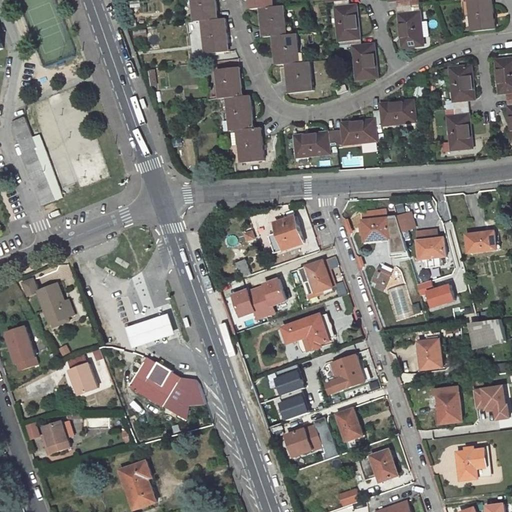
[(193,0),(196,22),(202,22),(217,20),(216,7),(214,0),(193,0)]
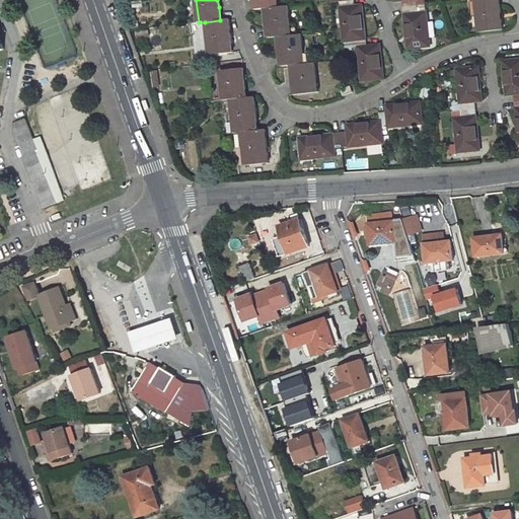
[(250,0),(251,8),(262,7),(273,6),(272,0),(250,0)]
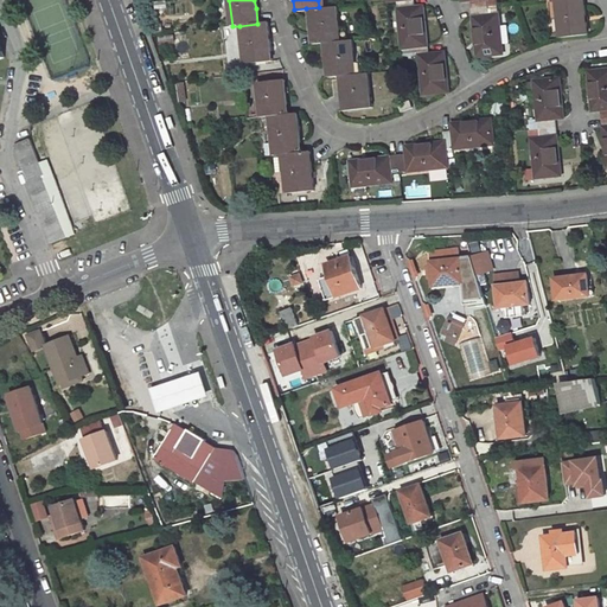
[(555,0),(560,34),(583,31),(580,0),(555,0)]
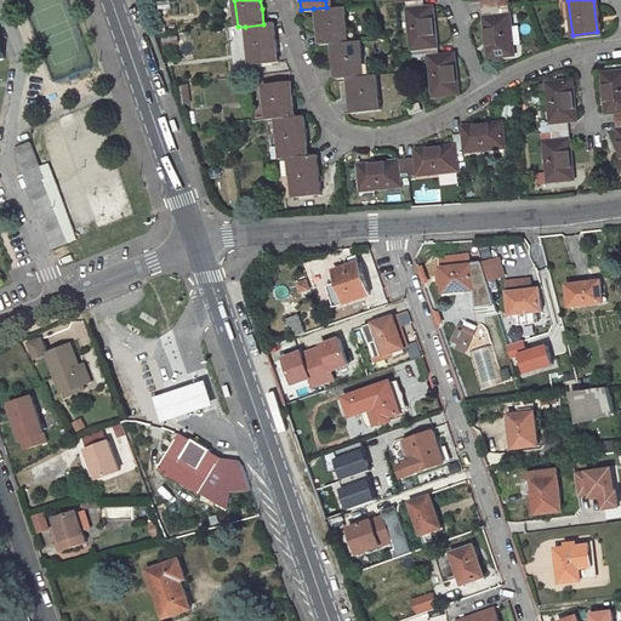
[(434,43),(431,4),(421,5),(404,7),(409,46),(419,45),(434,43)]
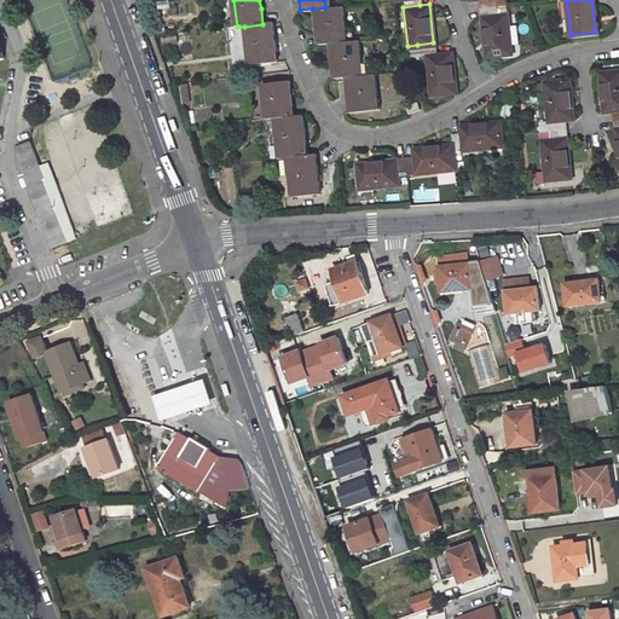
[(479,5),(480,16),(497,15),(496,4),(479,5)]
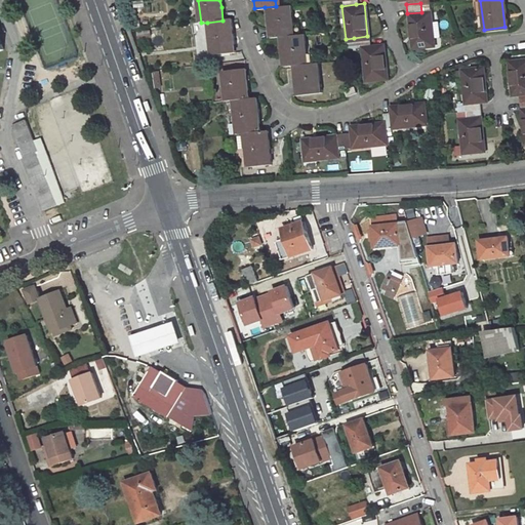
[(289,35),(285,5),(276,6),(265,7),(269,37),(278,36),(289,35)]
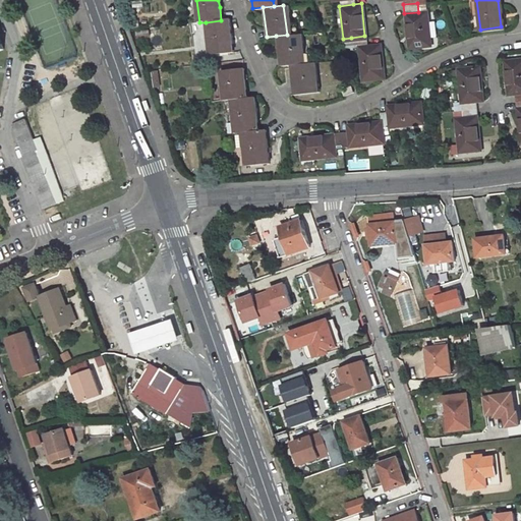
[(428,44),(424,11),(418,12),(404,13),(408,46),(428,44)]
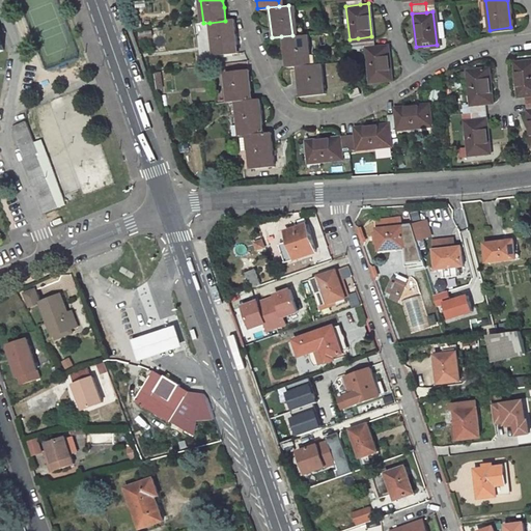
[(210,23),(214,55),(236,53),(232,20),(225,21),(210,23)]
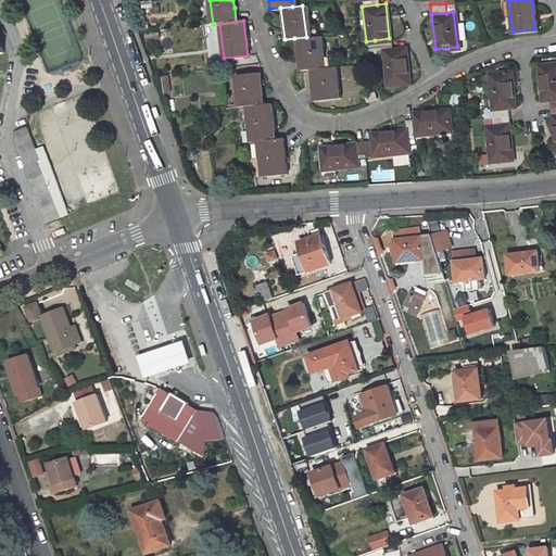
[(321,67),(317,36),(306,37),(294,38),(299,70),(308,68),(321,67)]
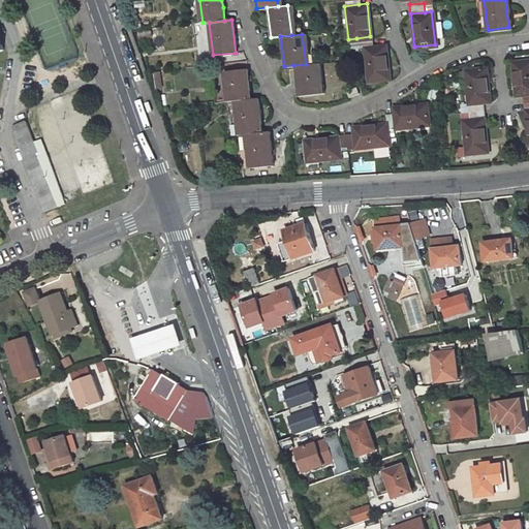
[(364,47),(371,45),(370,36),(356,38),(358,47),(364,47)]
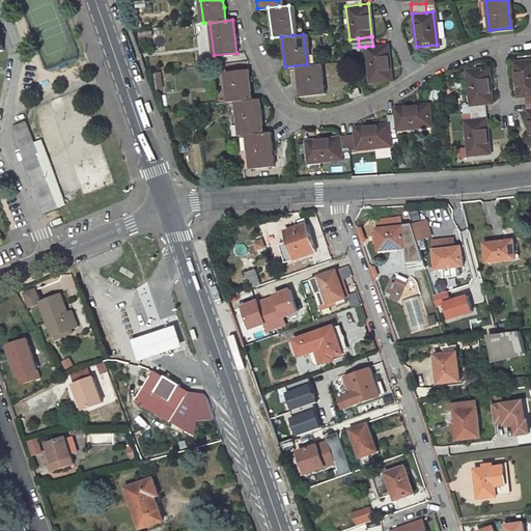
[(390,77),(387,46),(387,44),(372,46),(365,47),(369,80),(390,77)]
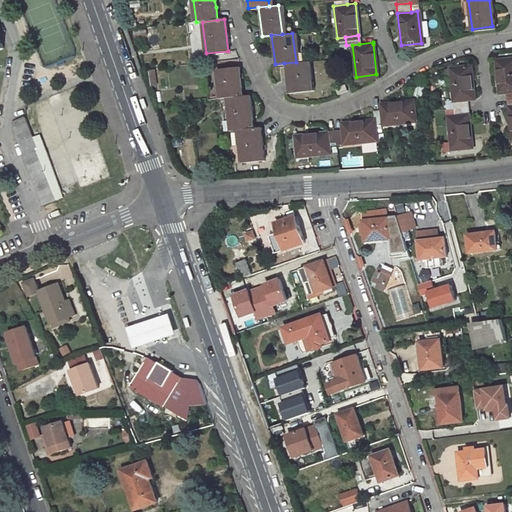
[(511,52),(494,55),(498,88),(505,87),(511,86),(511,52)]
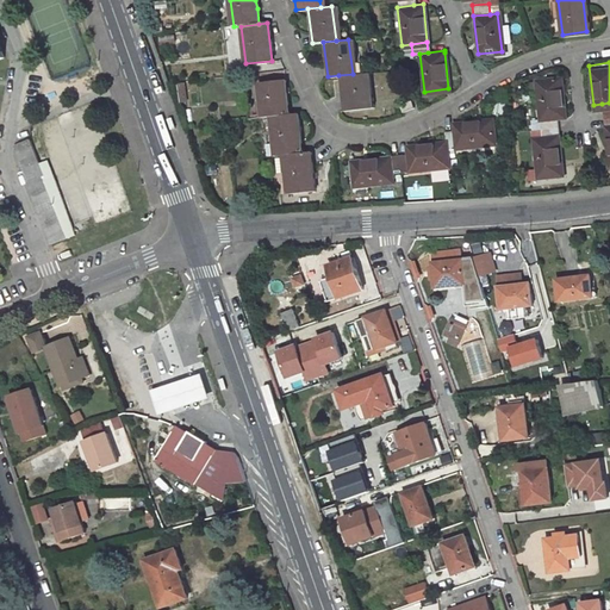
[(353,74),(338,75),(342,99),(343,111),(368,107),(363,72),(353,74)]
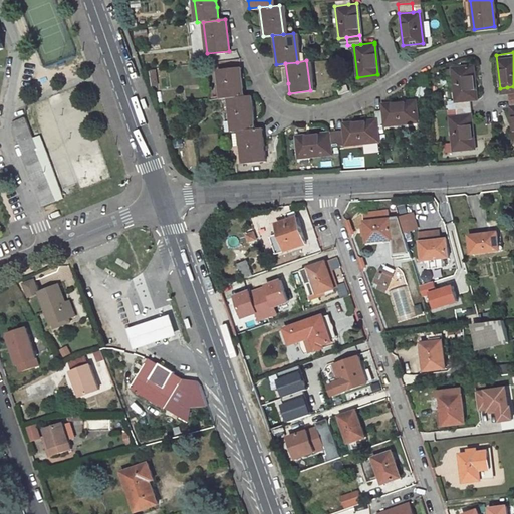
[(451,63),(454,97),(468,95),(475,95),(471,61),(451,63)]
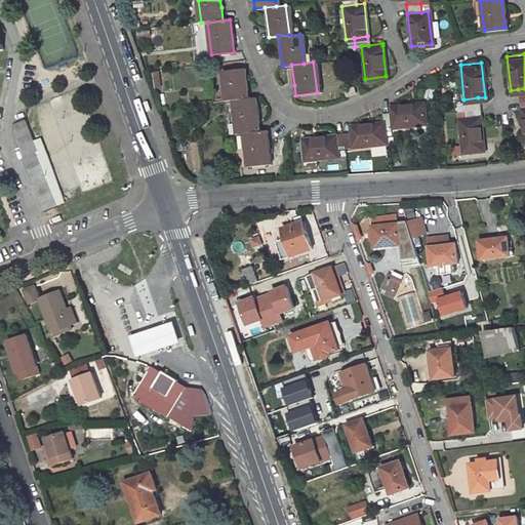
[(248,98),(245,69),(224,71),(228,102),(235,101),(248,98)]
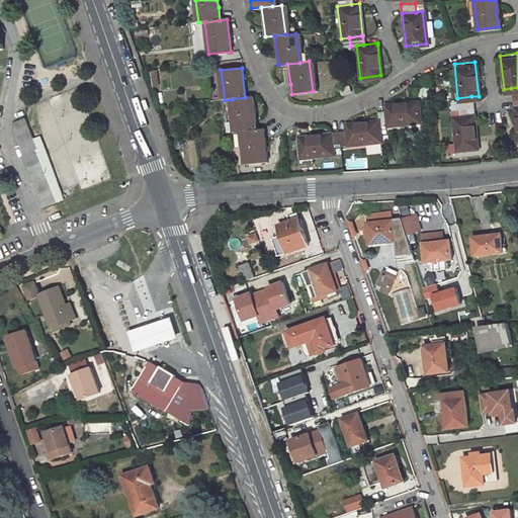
[(232,99),(236,133),(243,133),(256,131),(253,96),(245,97),(232,99)]
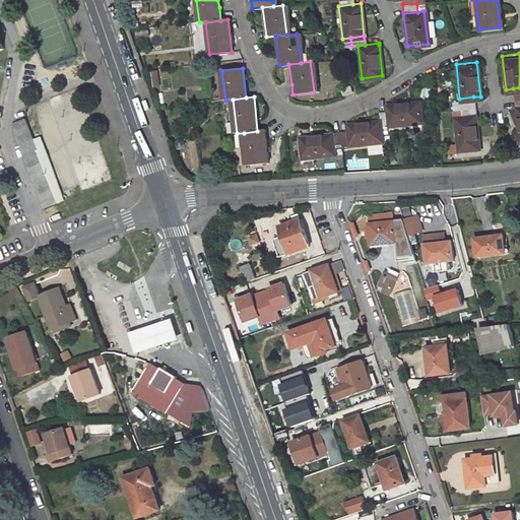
[(460,107),(474,105),(473,96),(459,99),(460,107)]
